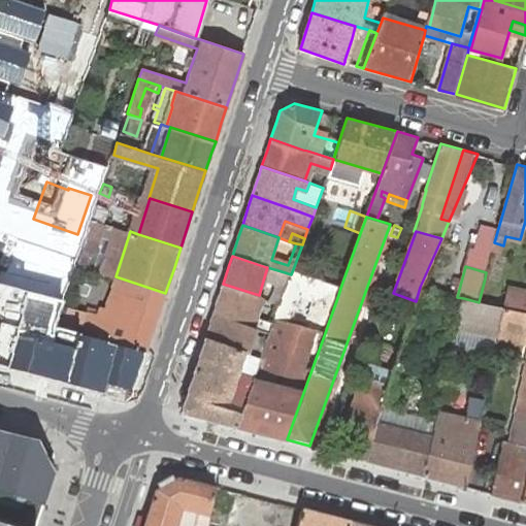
[(267,267),(263,281),(280,287),(285,272),(267,267)]
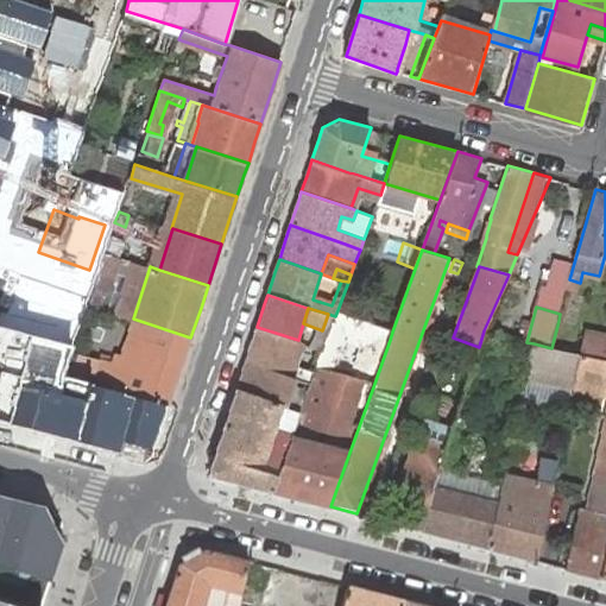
[(292,434),(272,492),(330,506),(351,449),(376,380),(334,370),(347,334),(371,342),(361,367),(378,373),(390,340),(392,332),(338,310),(335,316),(323,349),(317,365),(315,371),(311,383),(301,411),(292,434)]
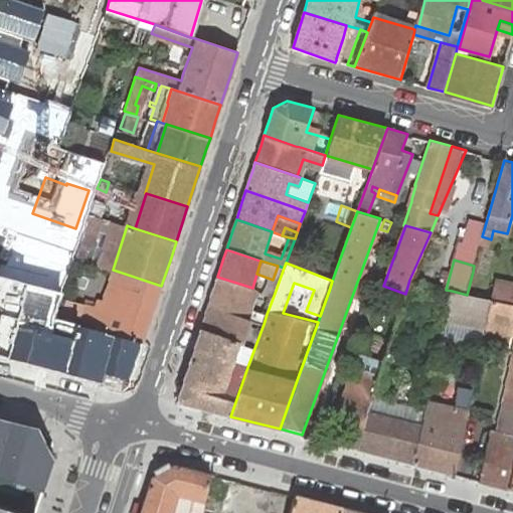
[(273,280),(268,294),(274,296),(284,268),(278,266),(273,280)]
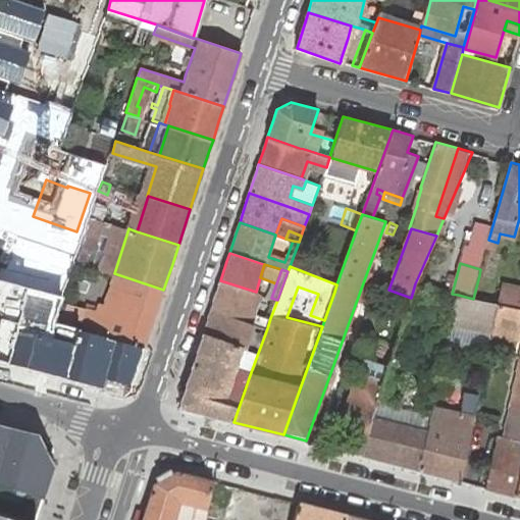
[(107,338),(126,277),(114,273),(97,324),(95,333),(107,338)]
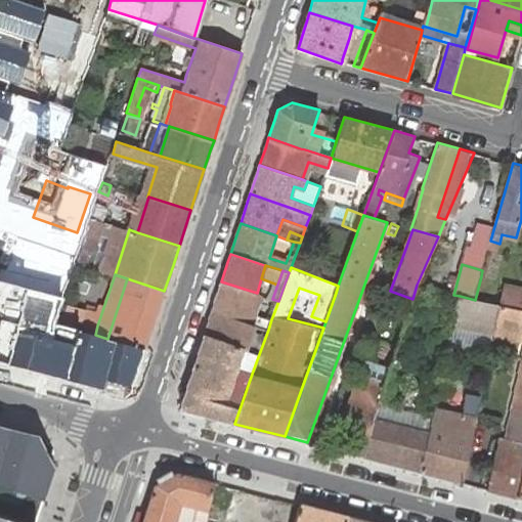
[(157,315),(164,291),(127,278),(107,339),(145,349),(157,315)]
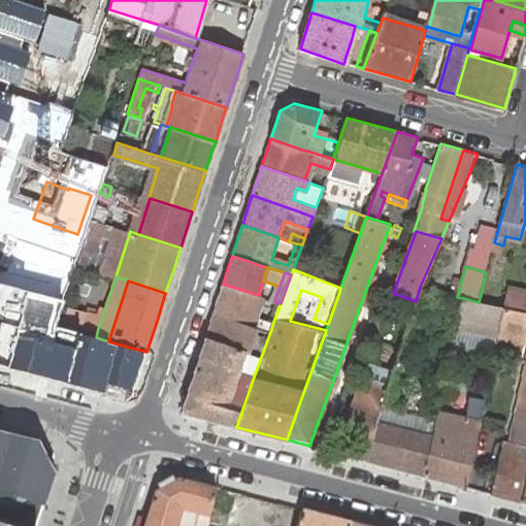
[(0,365),(123,398),(133,391),(146,352),(54,326),(63,300),(0,284),(0,365)]
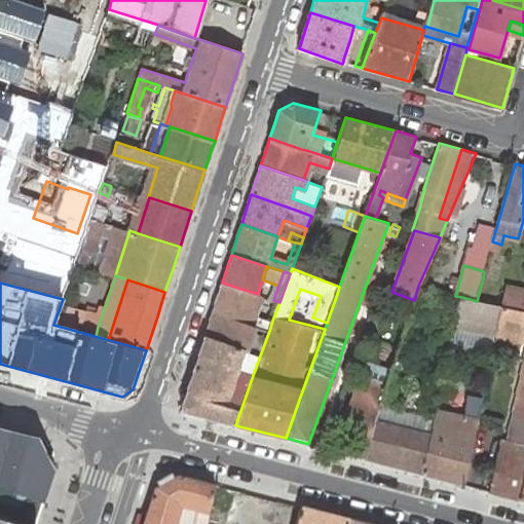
[(219,293),(213,312),(255,326),(269,331),(272,321),(259,316),(265,297),(258,294),(222,283),(219,293)]
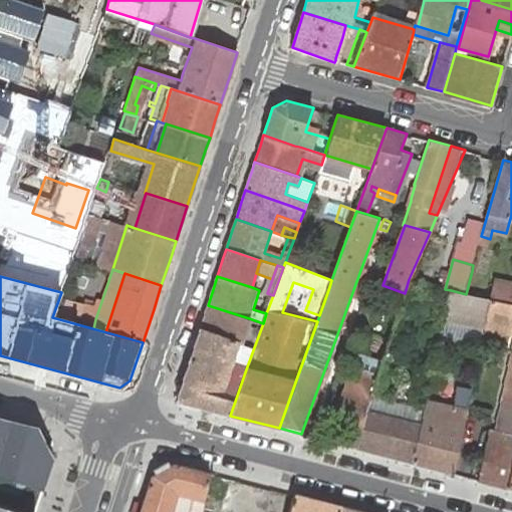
[(511,282),(497,278),(491,299),(511,303),(511,282)]
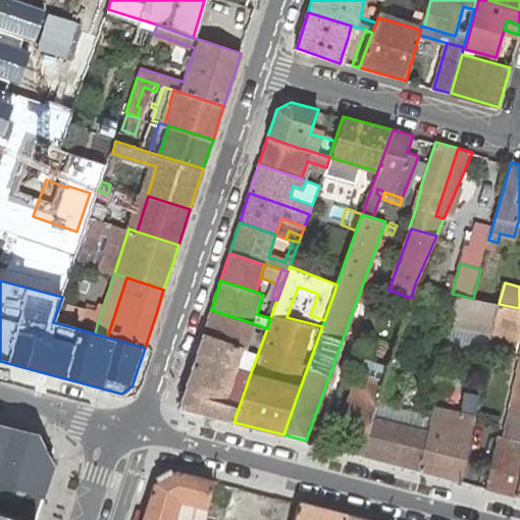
[(257,314),(270,318),(272,313),(277,300),(271,298),(263,295),(257,314)]
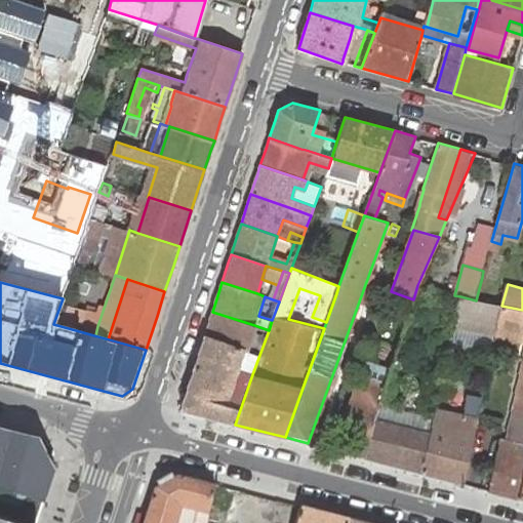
[(476,300),(460,296),(454,324),(496,333),(501,306),(492,304),(476,300)]
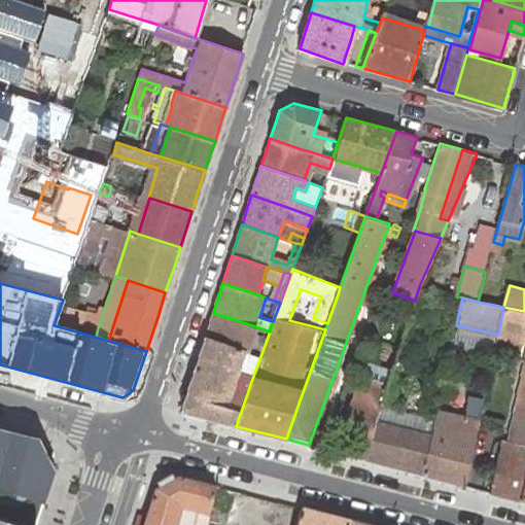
[(524,311),(503,307),(498,335),(524,340),(524,390),(514,442),(501,439),(491,491),(521,499),(524,483),(524,311)]
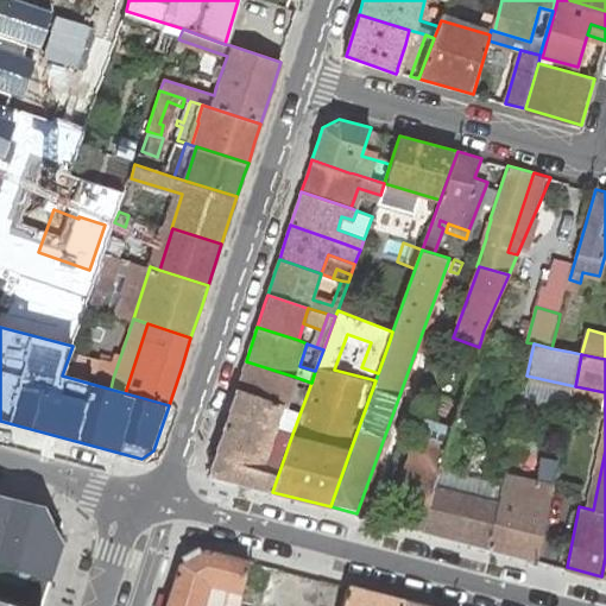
[(242,371),(237,389),(285,406),(295,377),(246,361),(242,371)]
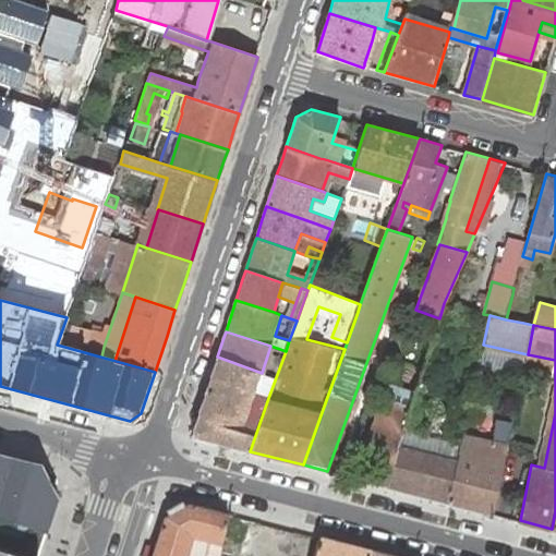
[(67,336),(60,335),(57,345),(101,357),(104,347),(67,336)]
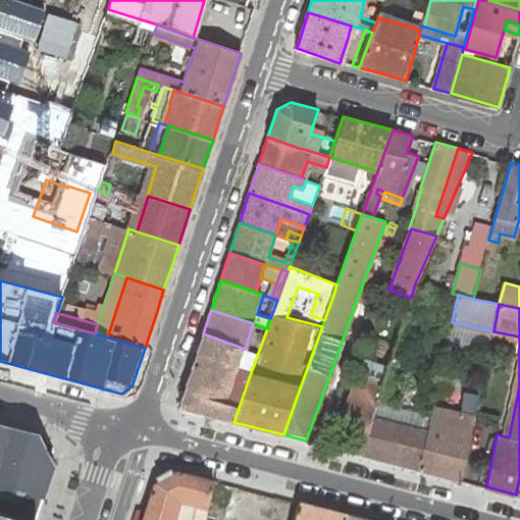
[(180,408),(234,422),(251,372),(258,353),(245,349),(203,333),(193,365),(179,406),(180,408)]
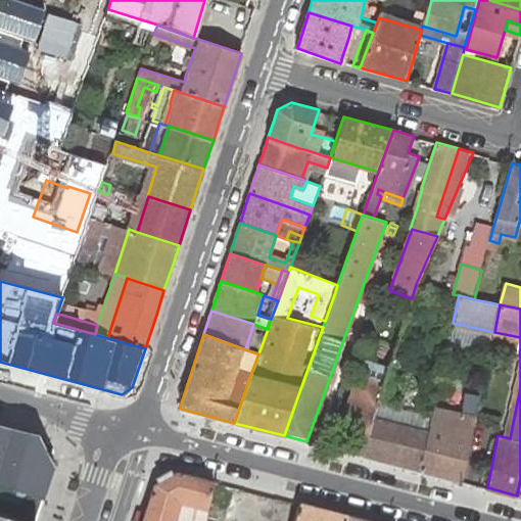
[(409,349),(396,345),(390,367),(397,369),(401,371),(409,349)]
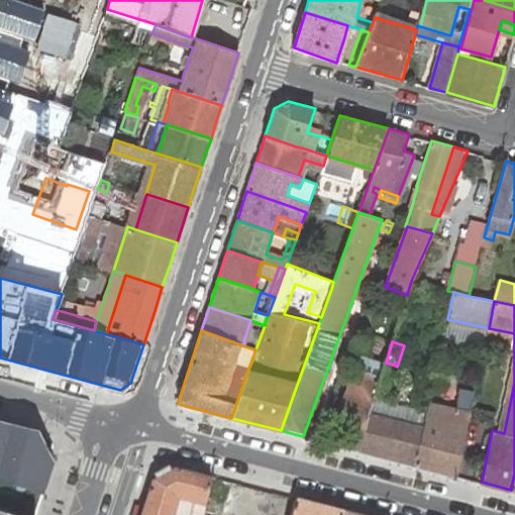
[(393,365),(386,363),(380,379),(377,388),(385,390),(393,365)]
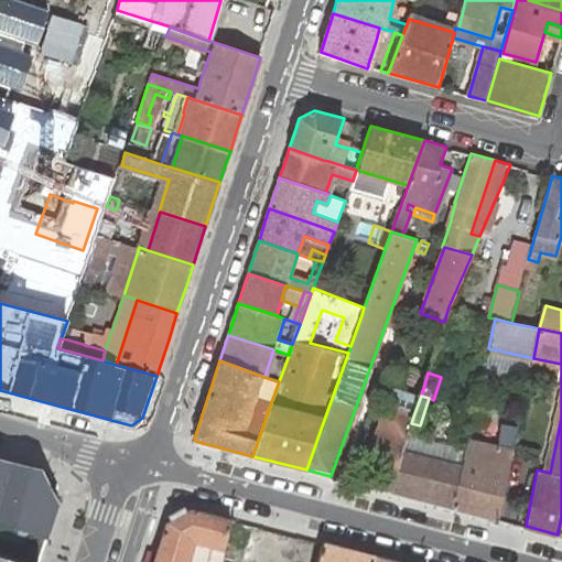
[(411,423),(414,413),(388,404),(359,483),(392,492),(403,449),(403,447),(411,423)]
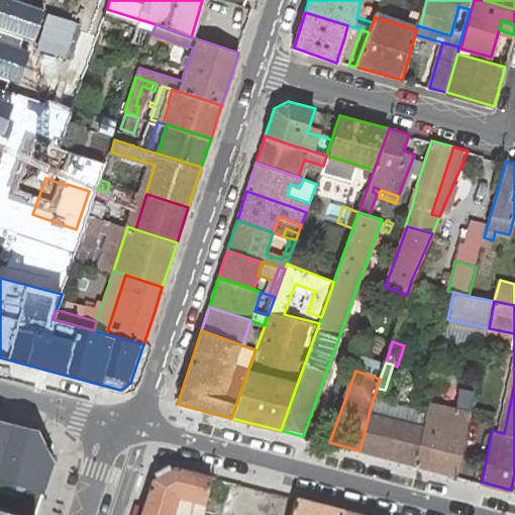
[(430,402),(428,406),(425,425),(416,466),(457,476),(471,411),(430,402)]
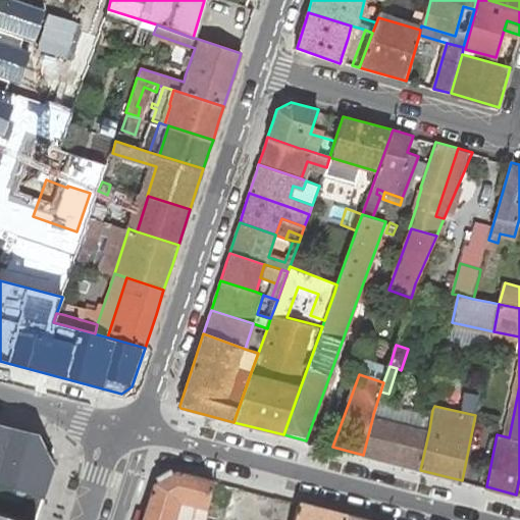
[(421,427),(373,415),(363,455),(420,470),(429,429),(432,410),(425,409),(421,427)]
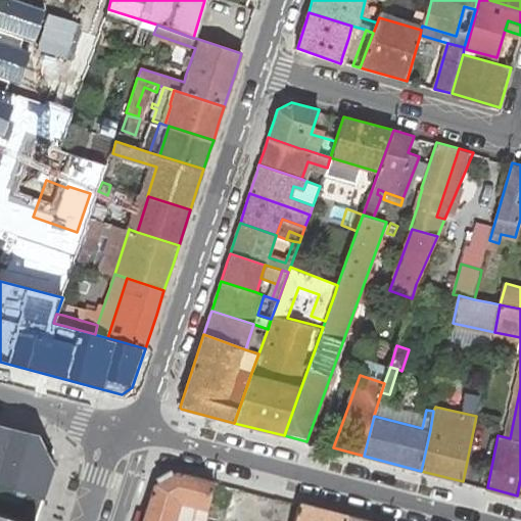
[(36,434),(0,424),(0,487),(39,499),(32,520),(18,520),(0,516),(0,520),(36,520),(53,467),(36,434)]
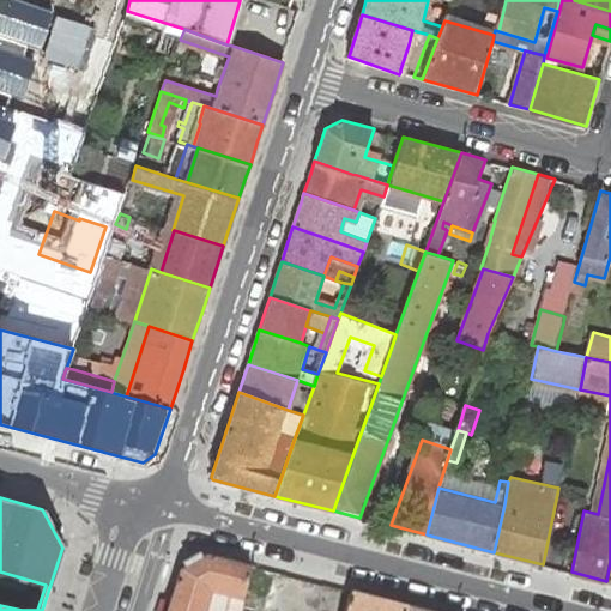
[(168,610),(207,610),(215,591),(244,597),(244,594),(253,564),(209,554),(182,567),(171,600),(168,610)]
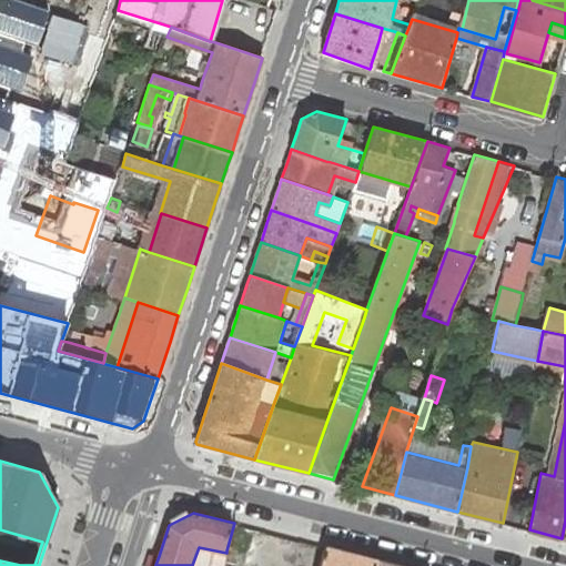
[(376,565),(378,559),(325,546),(320,565),(376,565)]
